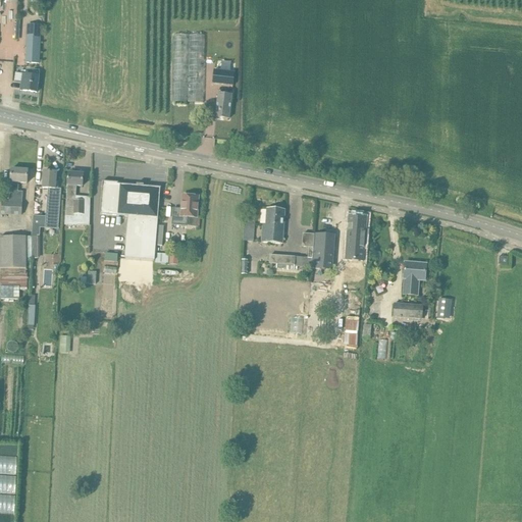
[(28,31),(25,63),(39,64),(41,32),(41,28),(28,27),(28,31)]
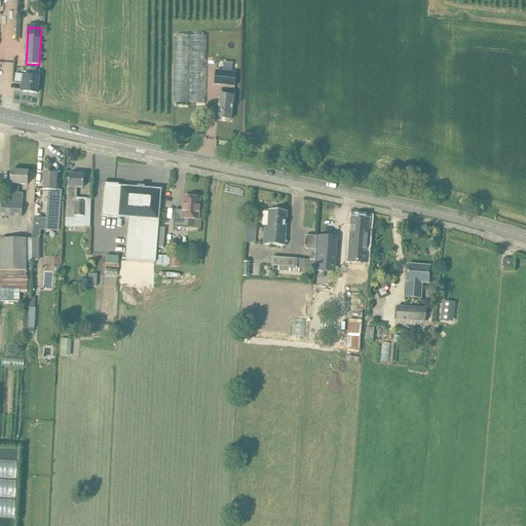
[(207,36),(176,35),(174,103),(204,104),(207,36)]
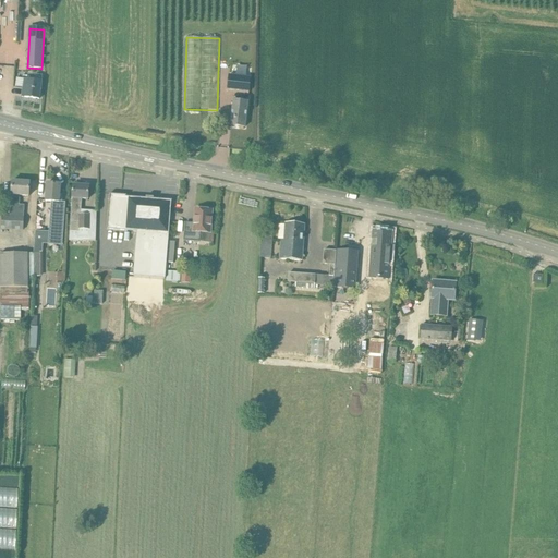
[(39,99),(41,81),(43,75),(34,75),(34,80),(24,79),(22,97),(39,99)]
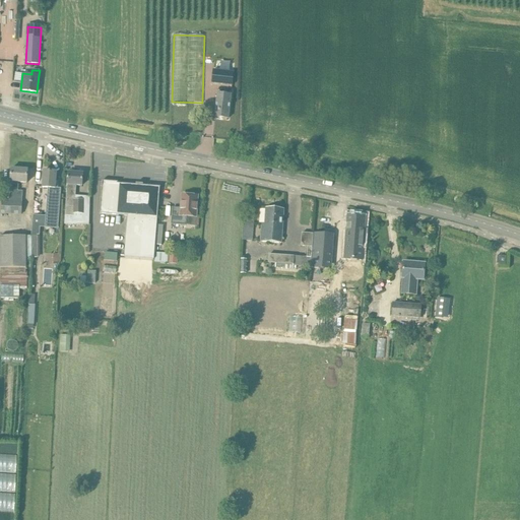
[(212,70),(211,84),(233,86),(234,72),(212,70)]
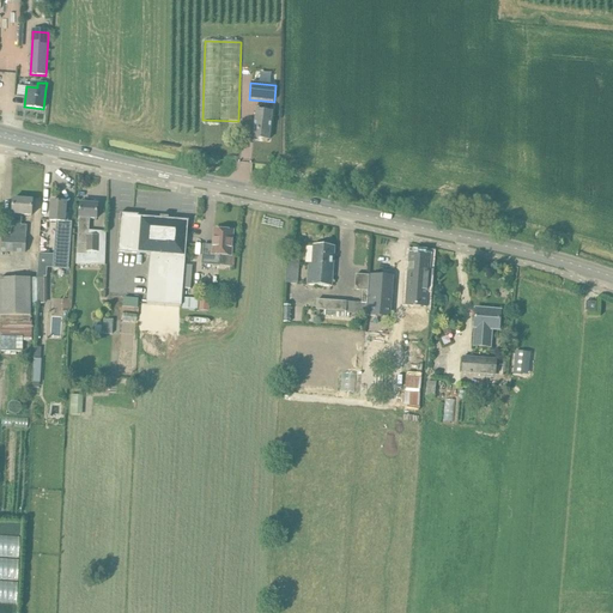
[(256,109),(253,138),(269,140),(272,111),(256,109)]
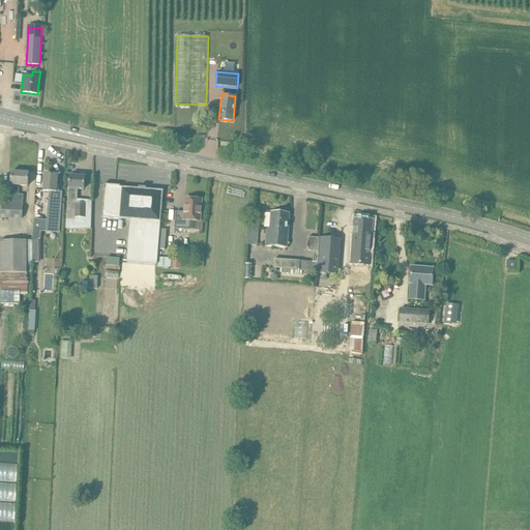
[(11,172),(10,185),(9,205),(2,204),(1,217),(22,218),(23,195),(18,195),(19,185),(27,186),(28,173),(11,172)]
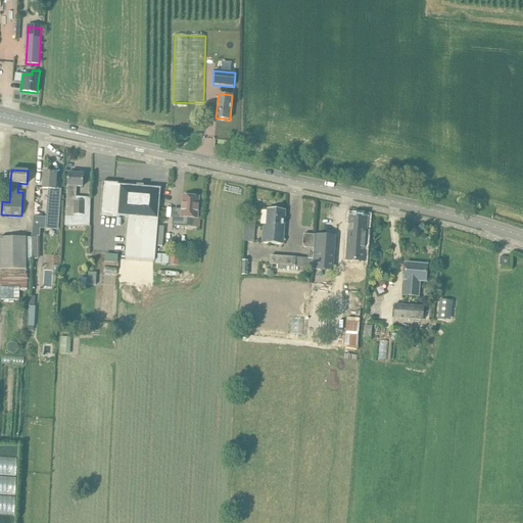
[(58,230),(58,229),(60,196),(61,190),(58,190),(58,182),(56,182),(56,173),(44,172),(43,189),(48,189),(45,229),(58,230)]
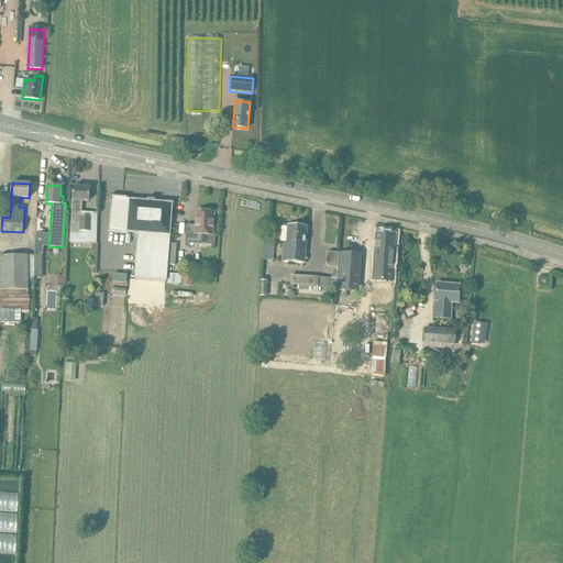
[(73,201),(70,233),(79,234),(79,238),(97,238),(97,214),(90,213),(90,217),(81,217),(83,200),(89,201),(90,187),(88,187),(81,186),(81,187),(74,186),(73,200),(73,201)]
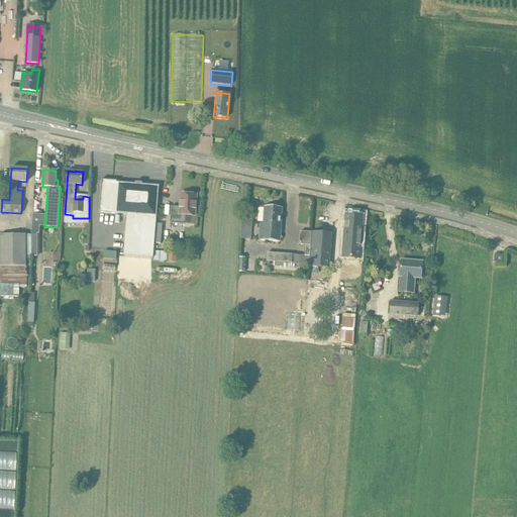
[(117,182),(117,181),(101,180),(101,181),(102,181),(99,212),(126,214),(124,243),(153,246),(159,186),(160,187),(160,186),(142,185),(142,183),(140,183),(140,185),(136,184),(136,183),(135,183),(135,184),(116,182),(117,182)]
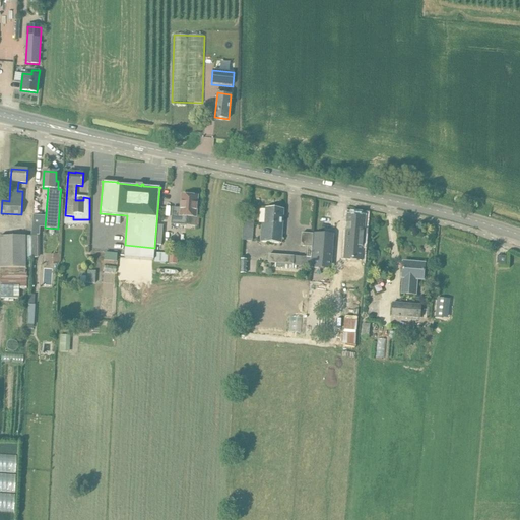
[(186,216),(196,217),(198,196),(182,195),(181,208),(173,208),(171,224),(186,225),(186,216)]
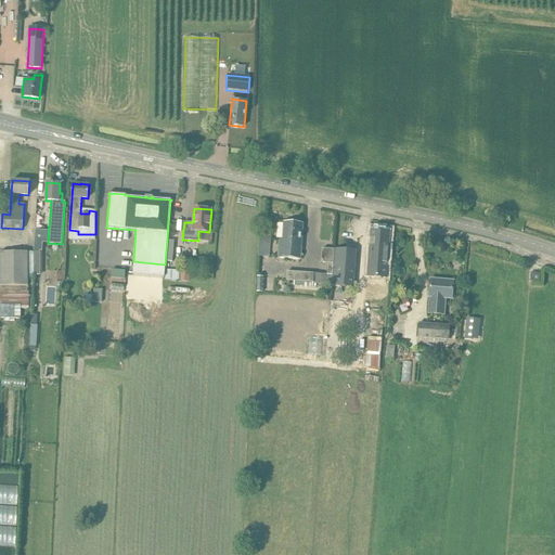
[(279,239),(278,257),(300,259),(302,223),(283,222),(282,239),(279,239)]
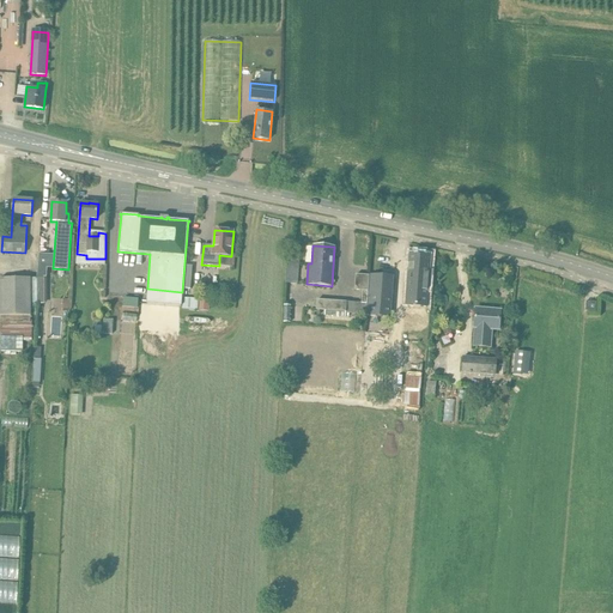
[(411,253),(406,304),(426,305),(431,254),(411,253)]
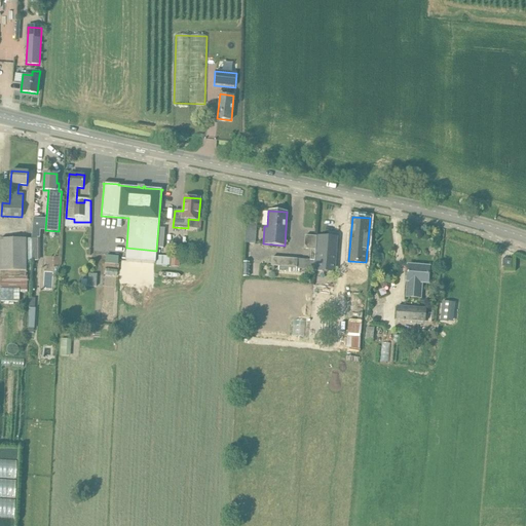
[(246,222),(245,243),(255,245),(257,223),(246,222)]
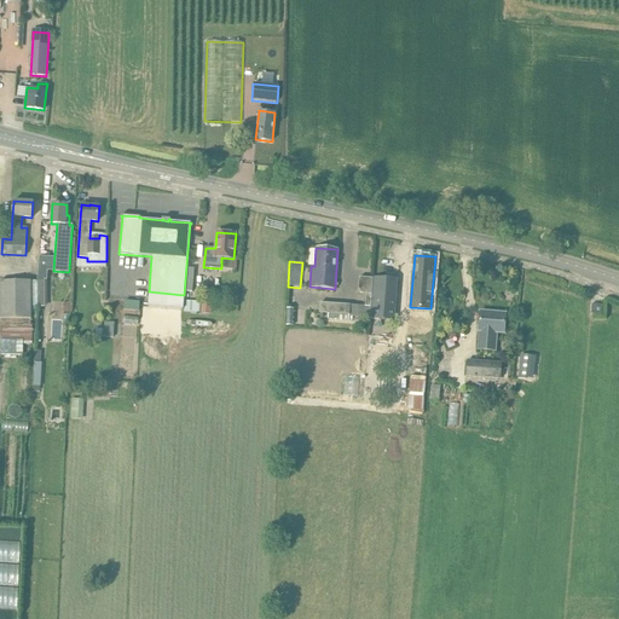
[(370,318),(372,278),(359,277),(358,293),(365,294),(365,306),(319,302),(319,313),(328,313),(328,319),(348,320),(348,316),(370,318)]
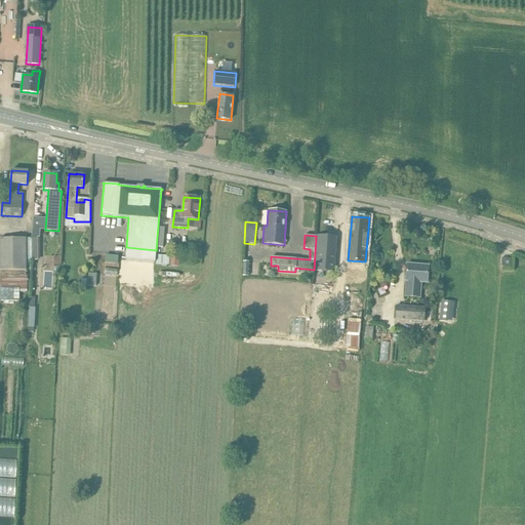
[(316,236),(314,270),(334,271),(336,238),(316,236)]
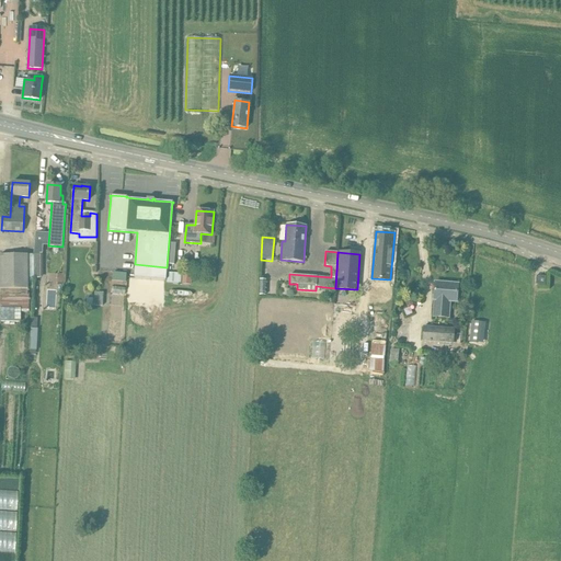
[(34,288),(34,277),(34,254),(0,254),(0,288),(0,289),(0,322),(21,322),(21,312),(29,312),(29,288),(34,288)]
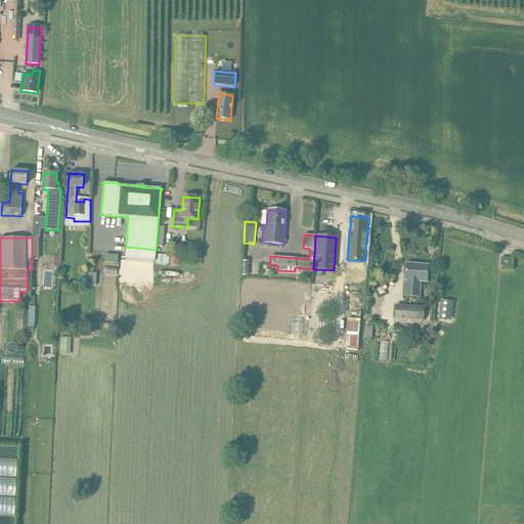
[(117,264),(118,255),(106,254),(105,262),(117,264)]
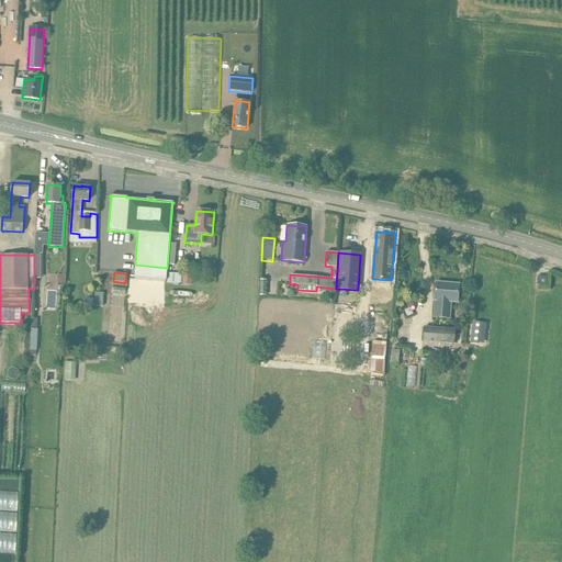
[(181,284),(181,273),(168,273),(167,283),(181,284)]
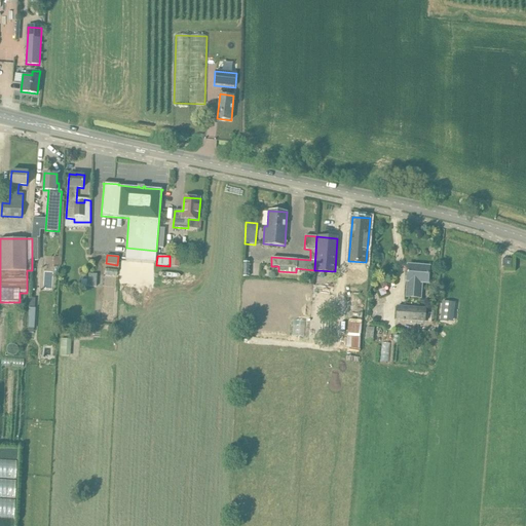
[(502,258),(502,266),(512,267),(512,259),(502,258)]
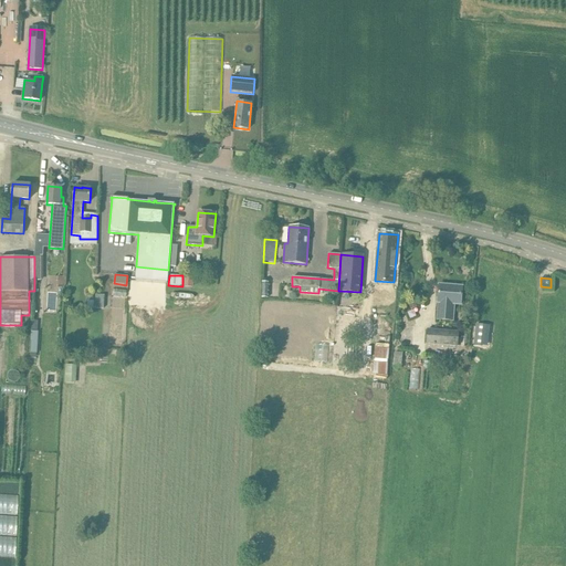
[(439,285),(438,303),(439,303),(438,318),(452,321),(453,304),(461,304),(462,286),(439,285)]
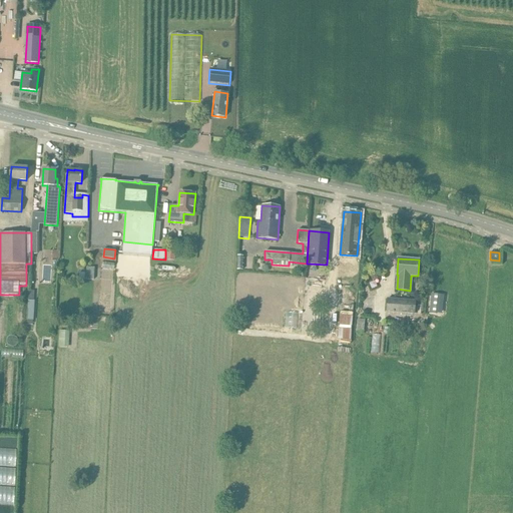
[(94,280),(95,268),(86,268),(86,280),(94,280)]
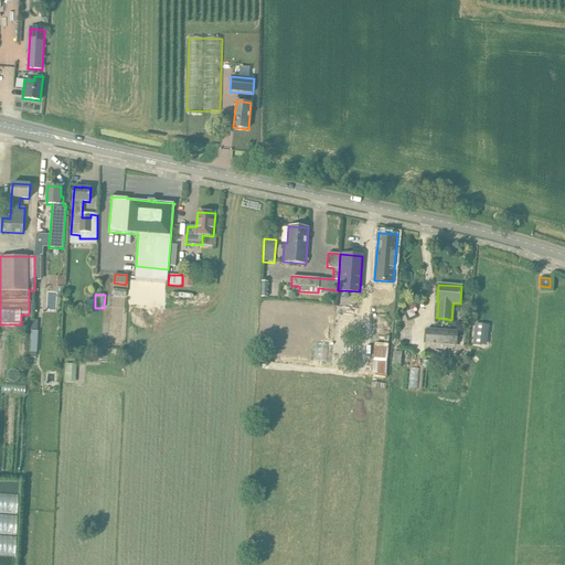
[(32,320),(30,348),(36,349),(39,320),(32,320)]
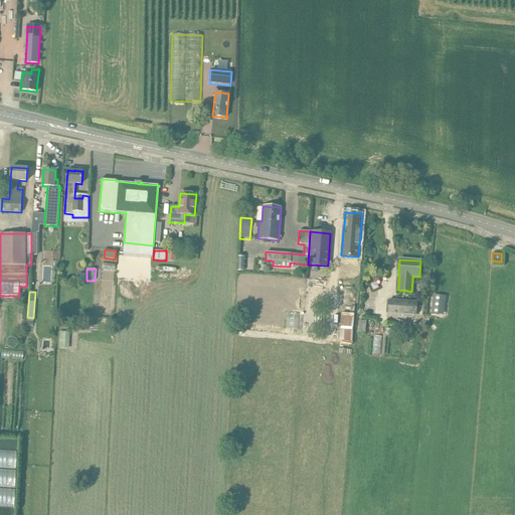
[(388,300),(387,313),(416,316),(417,302),(388,300)]
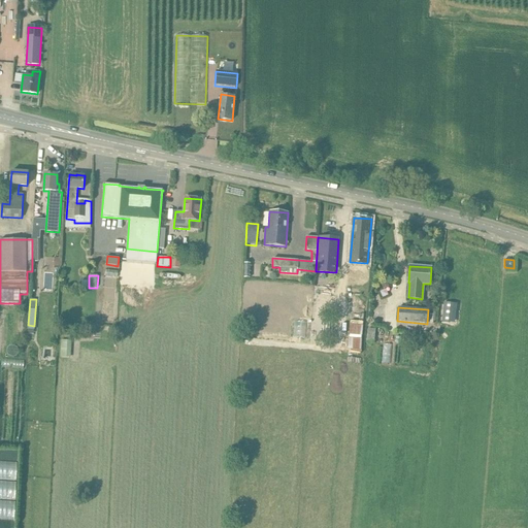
[(368,328),(367,342),(374,343),(375,329),(368,328)]
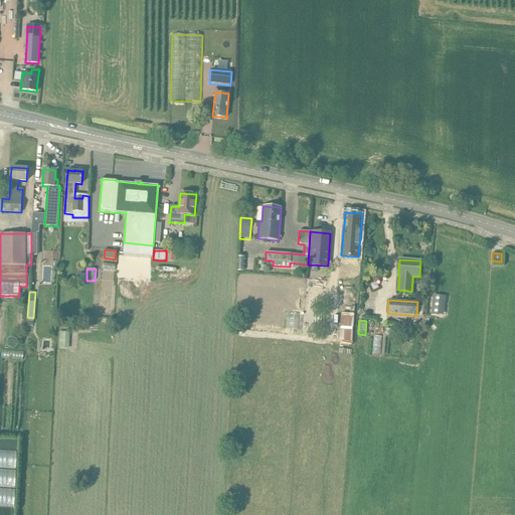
[(59,332),(58,348),(68,349),(69,332),(59,332)]
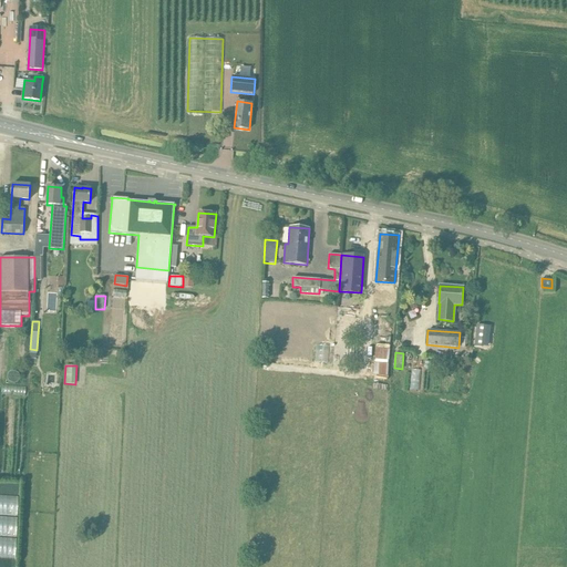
[(410,389),(419,389),(420,370),(411,369),(410,389)]
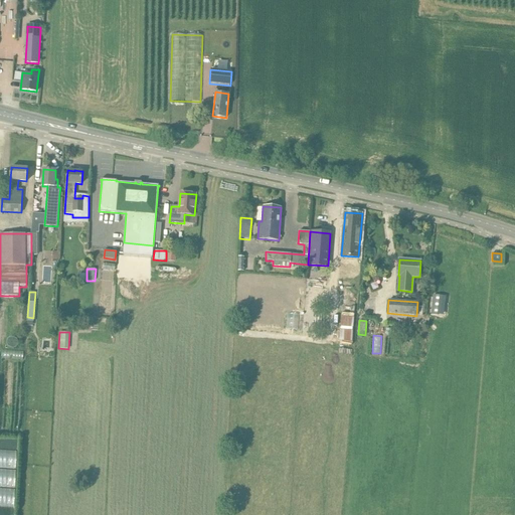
[(7,350),(7,358),(22,358),(23,350),(7,350)]
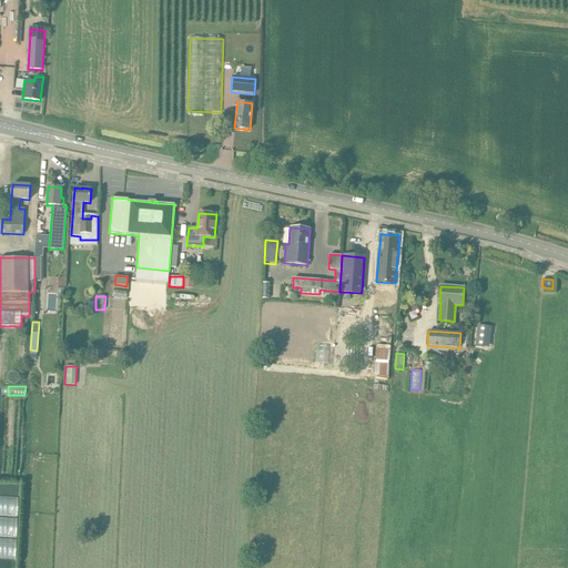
[(0,555),(14,557),(18,495),(0,494),(0,555)]
